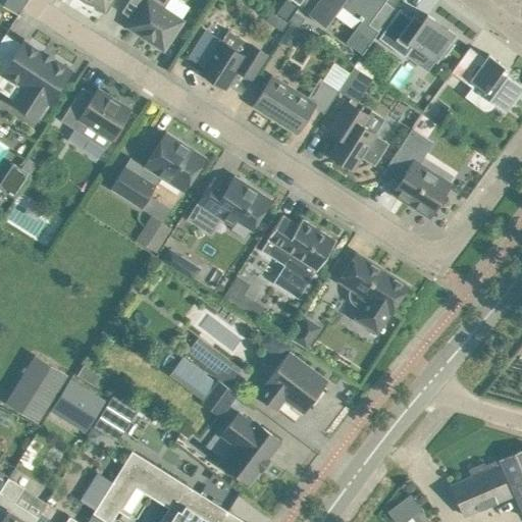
[(0,0),(0,1),(16,12),(24,0),(0,0)]
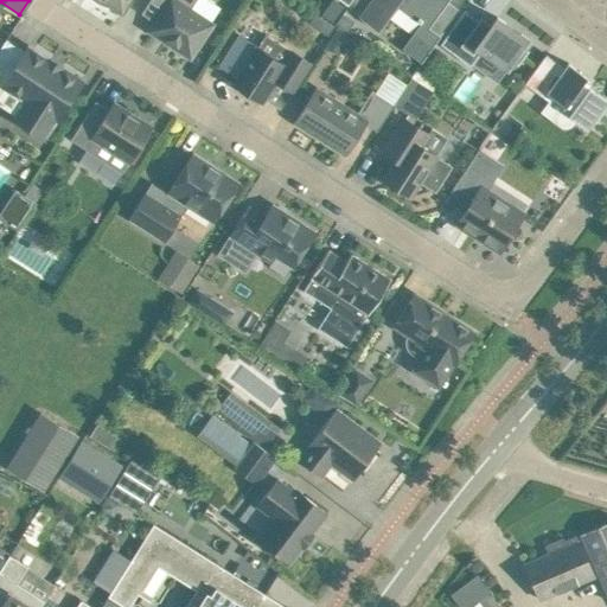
[(96,0),(100,2),(104,5),(108,6),(112,7),(116,7),(122,12),(128,0),(96,0)]
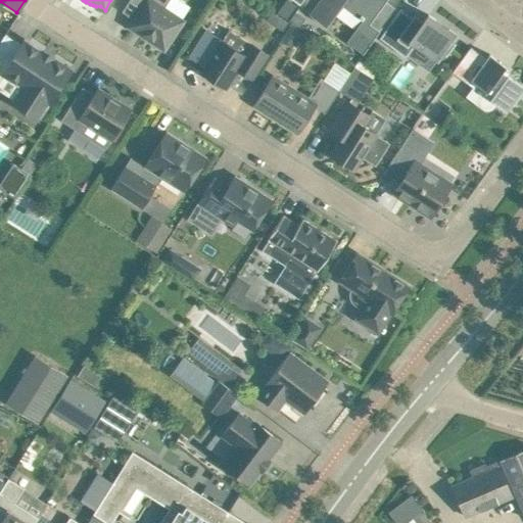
[(182,21),(157,5),(159,0),(160,0),(162,1),(162,0),(129,0),(122,12),(134,19),(130,26),(163,48),(182,21)]
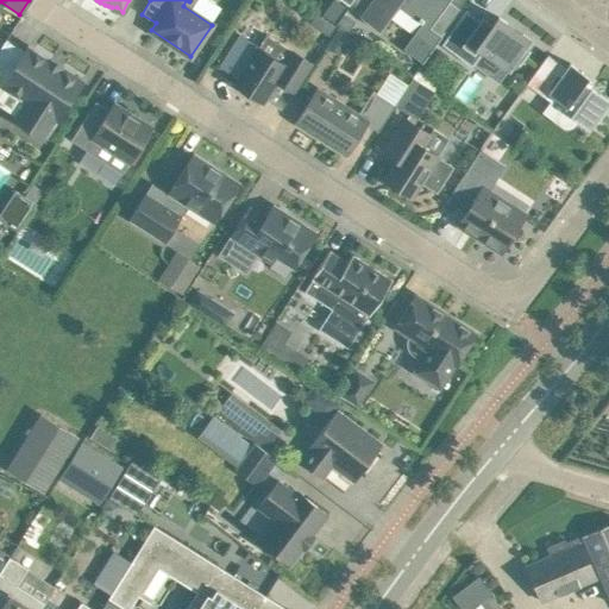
[(337,0),(336,0),(326,16),(336,23),(347,7),(337,0)]
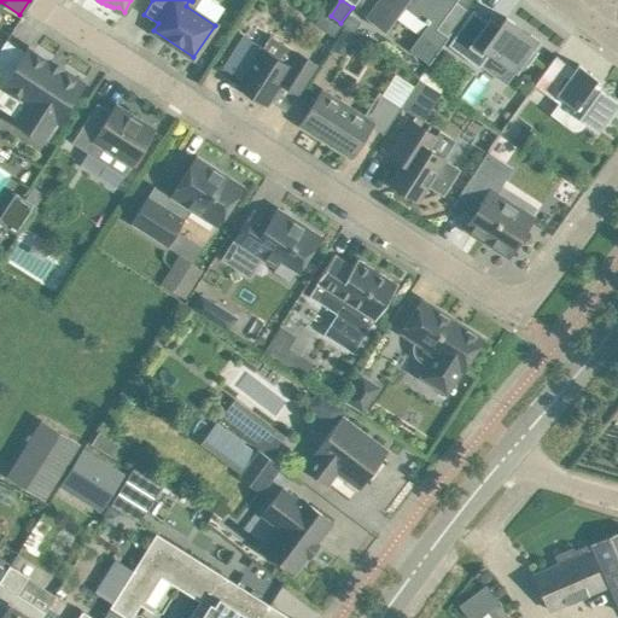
[(378,0),(366,18),(385,31),(403,7),(427,24),(409,50),(429,63),(448,36),(437,28),(456,0),(378,0)]
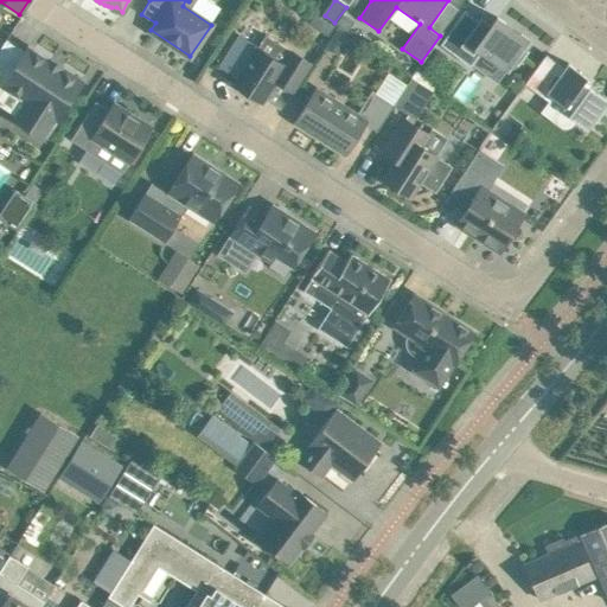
[(478,20),(465,11),(440,44),(471,66),(483,50),(508,69),(515,59),(518,63),(516,64),(518,65),(529,50),(528,49),(526,51),(522,49),(529,39),(497,17),(492,24),(480,16),(478,20)]
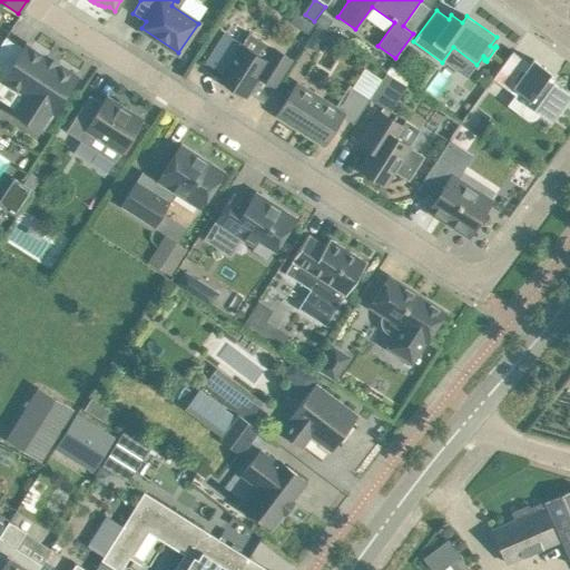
[(298,12),(293,22),(311,33),(317,23),(298,12)]
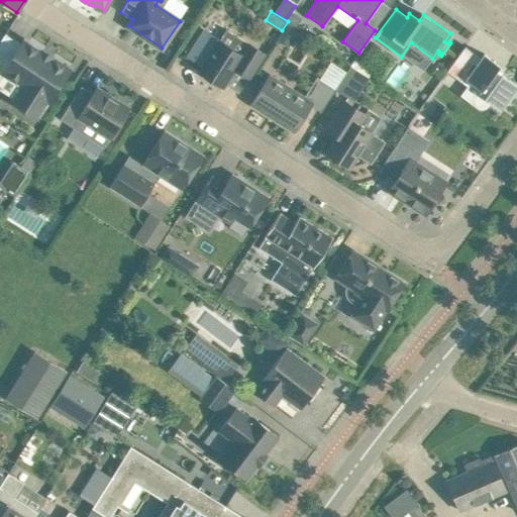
[(294,11),(288,18),(298,25),(303,18),(294,11)]
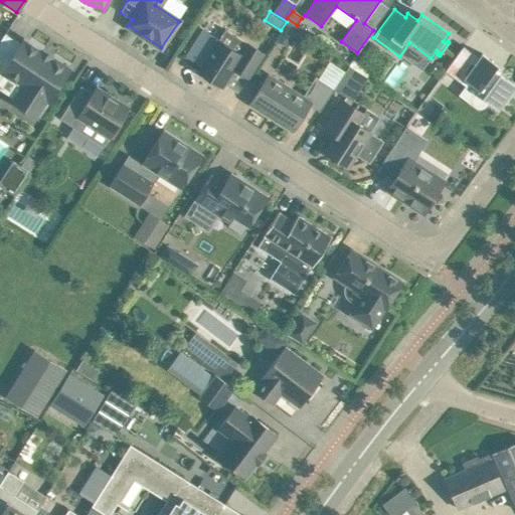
[(288,23),(278,39),(290,46),(299,30),(288,23)]
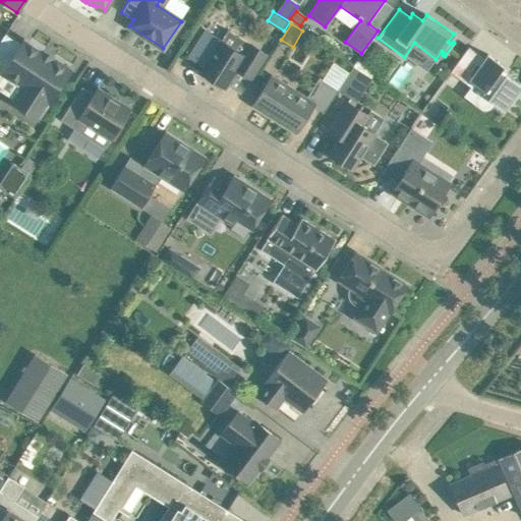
[(52,57),(51,58),(43,53),(43,52),(42,51),(42,52),(25,41),(22,45),(5,34),(0,41),(0,81),(5,74),(23,87),(13,102),(38,117),(69,70),(53,59),(53,58),(52,57)]
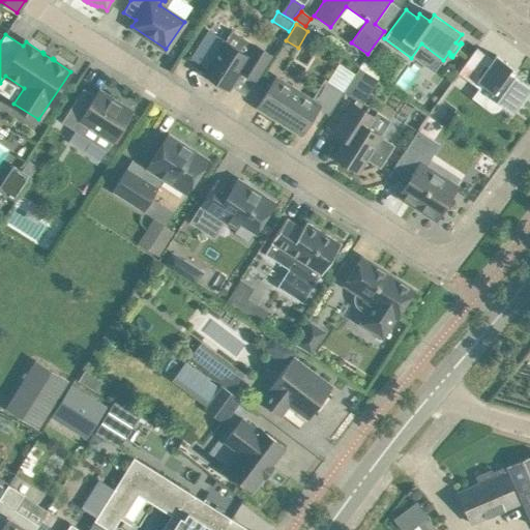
[(247,57),(225,41),(204,74),(229,89),(240,70),(255,80),(270,55),(255,46),(247,57)]
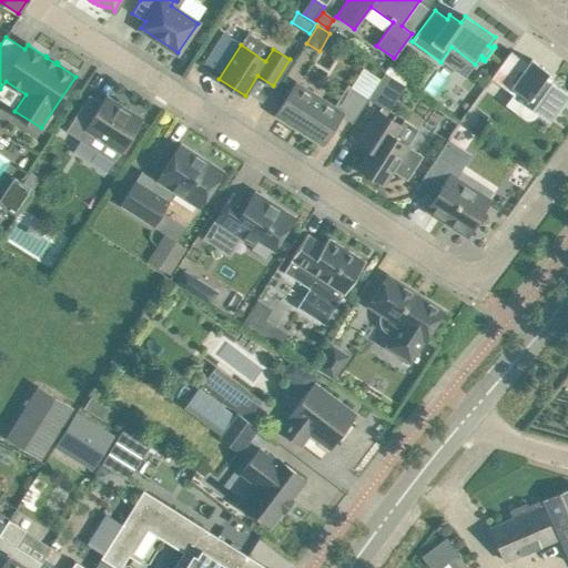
[(567,93),(551,81),(554,78),(548,73),(549,72),(531,59),(527,64),(511,52),(513,51),(511,51),(490,79),(492,80),(492,79),(508,91),(511,87),(528,99),(523,105),(521,110),(523,113),(525,117),(528,118),(533,118),(536,115),(538,111),(550,120),(555,113),(558,114),(566,103),(564,101),(567,94),(567,93)]
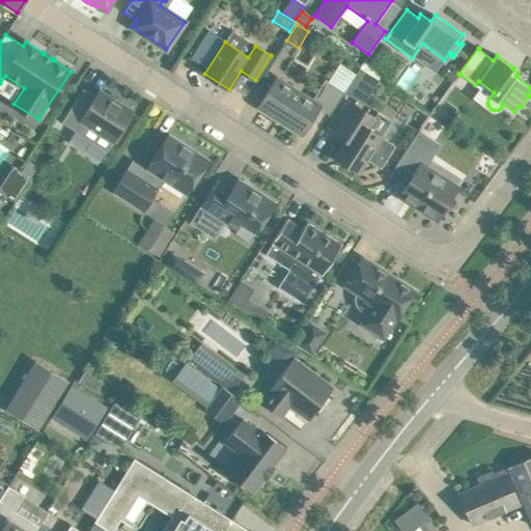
[(364,60),(360,67),(379,80),(384,73),(364,60)]
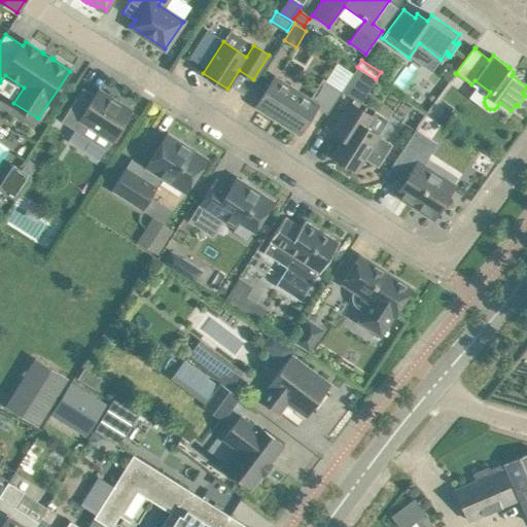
[(360,103),(376,79),(357,67),(342,91),(360,103)]
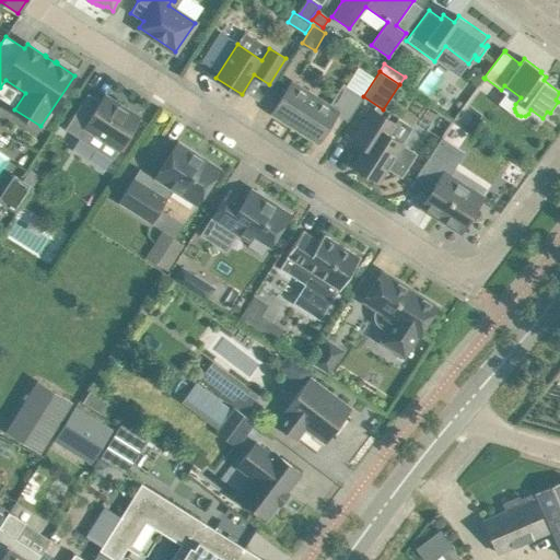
[(348,121),(363,96),(342,83),(329,104),(292,81),(271,113),(318,142),(336,114),(348,121)]
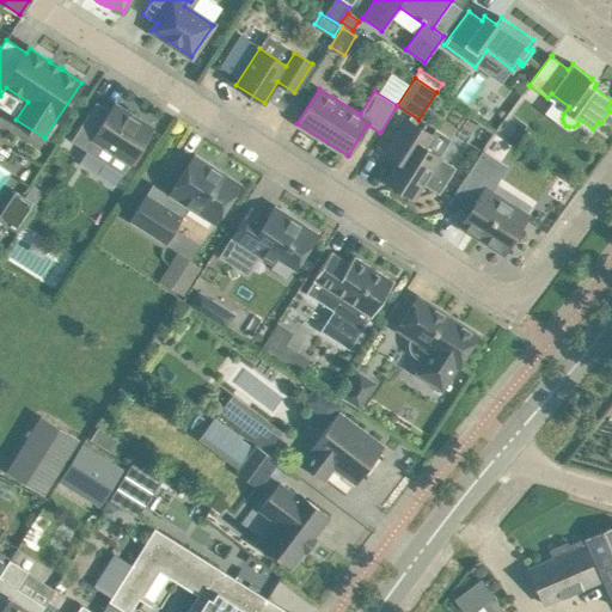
[(89,112),(71,141),(86,151),(79,163),(116,187),(130,163),(153,128),(115,103),(103,122),(89,112)]
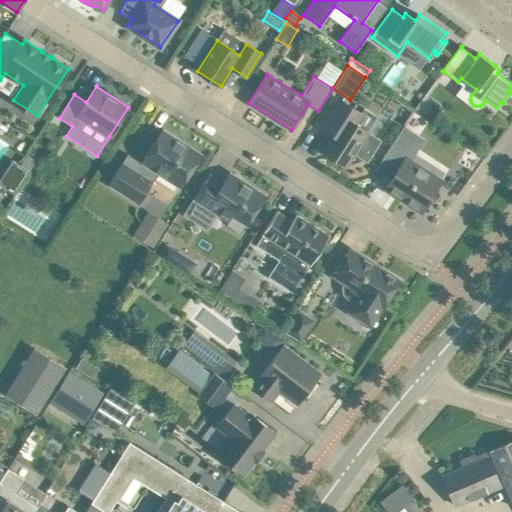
[(328,121),(323,128),(334,135),(324,151),(346,165),(354,152),(367,161),(380,140),(367,132),(377,117),(364,108),(361,113),(341,100),(328,121)]
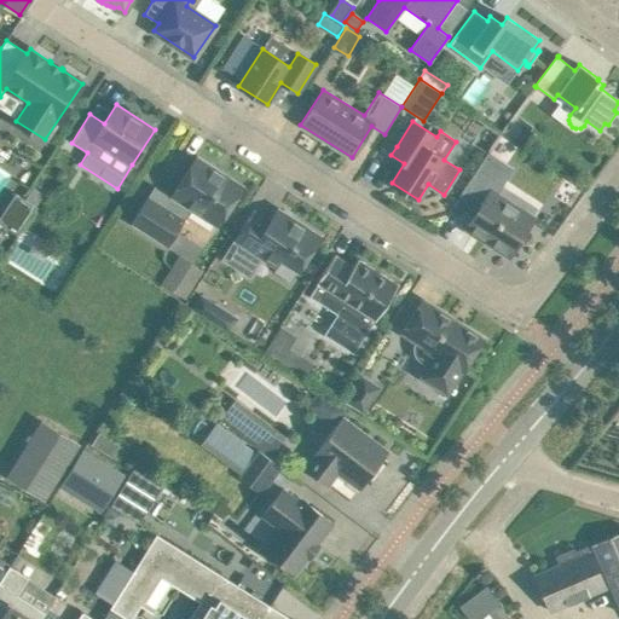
[(510,208),(513,203),(498,194),(514,168),(489,152),(455,204),(473,217),(468,225),(489,238),(485,243),(509,258),(515,247),(521,246),(526,237),(525,232),(532,221),(510,208)]
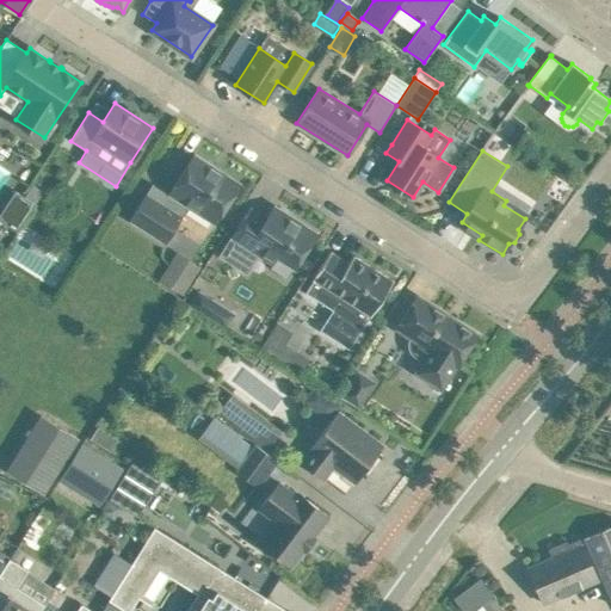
[(215,223),(241,184),(195,154),(162,204),(146,193),(130,220),(166,242),(189,207),(215,223)]
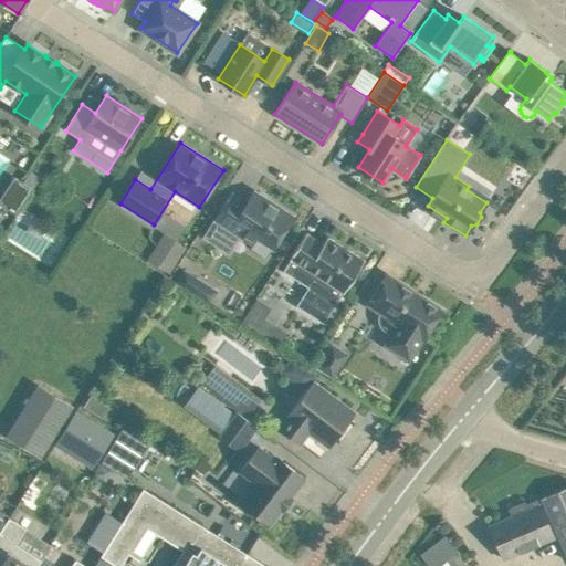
[(29,171),(21,182),(32,189),(39,178),(29,171)]
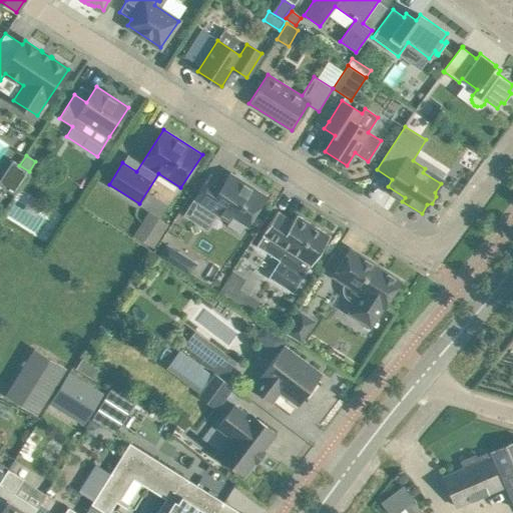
[(194,199),(184,214),(206,228),(216,213),(220,207),(247,224),(267,195),(230,172),(223,183),(210,174),(194,199)]
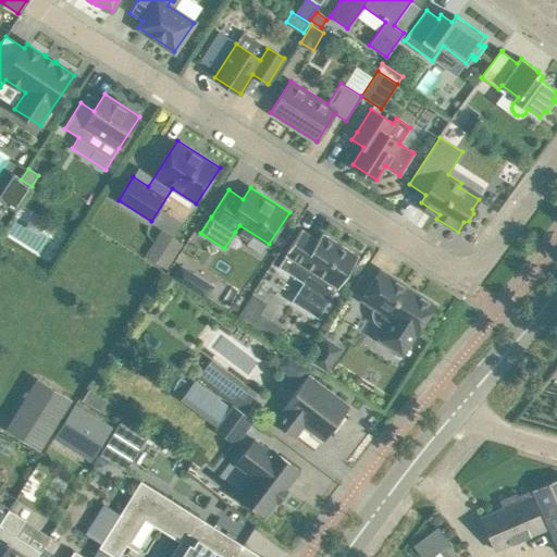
[(338,288),(359,256),(322,233),(318,239),(301,229),(285,255),(286,255),(279,267),(304,283),(294,297),(320,313),(336,287),(338,288)]
